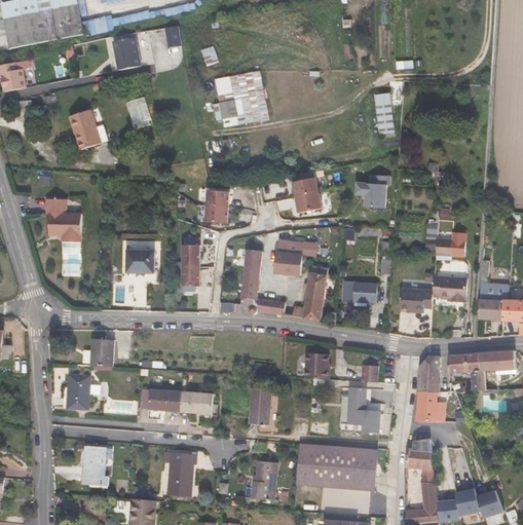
[(0,15),(71,3),(70,0),(0,0),(0,15)]
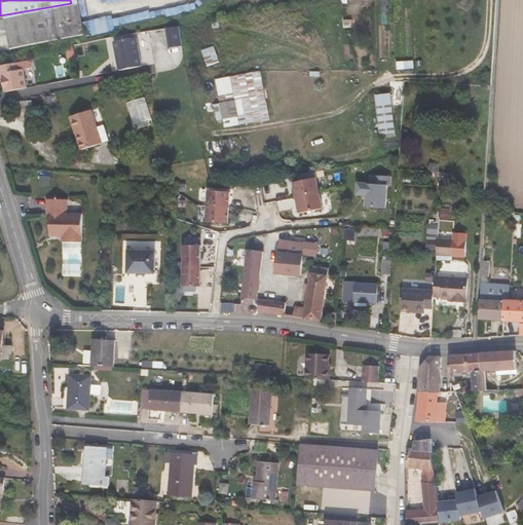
[(0,33),(74,20),(72,11),(71,3),(0,15),(0,33)]
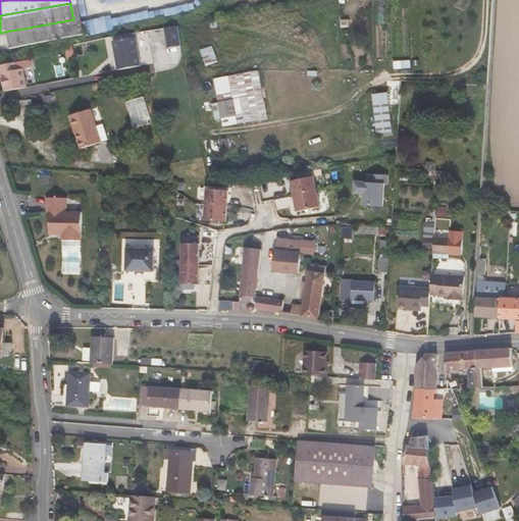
[(73,19),(74,27),(86,23),(83,10),(71,11),(73,19)]
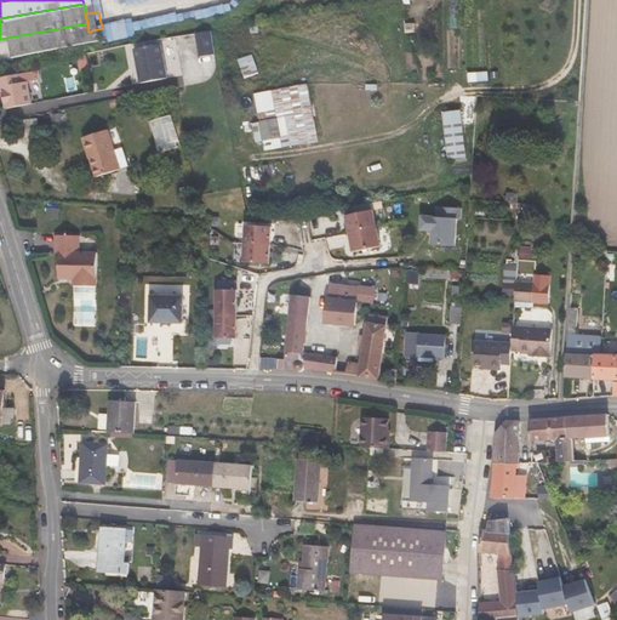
[(3,53),(91,40),(89,32),(87,23),(0,39),(3,53)]
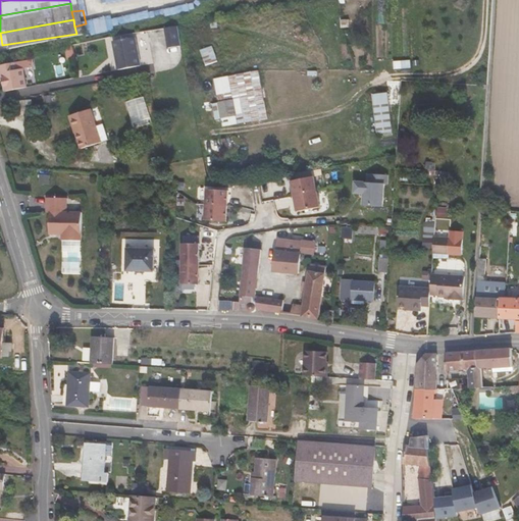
[(164,45),(178,45),(176,23),(162,24),(164,45)]
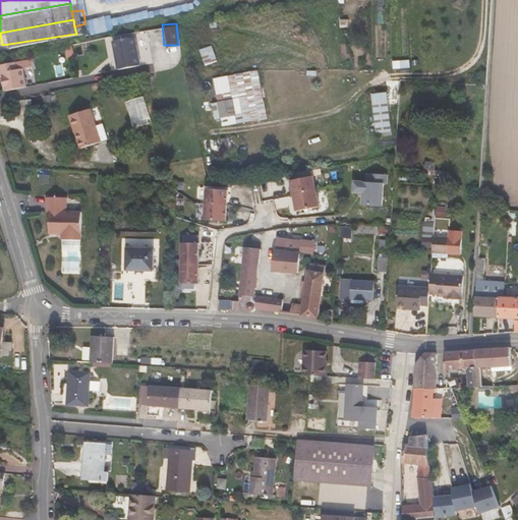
[(111,60),(113,71),(136,67),(131,39),(108,43),(110,54),(113,57),(113,59),(111,60)]
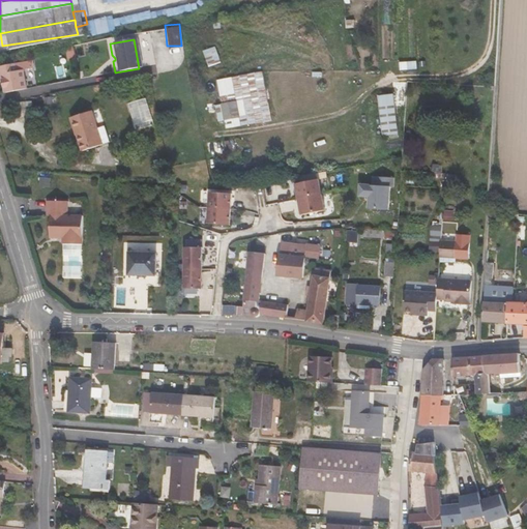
[(213,45),(201,49),(206,64),(218,61),(213,45)]
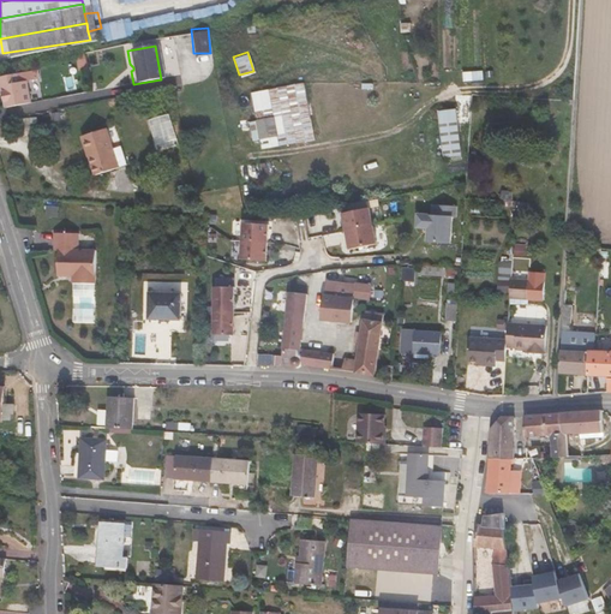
[(79,55),(72,57),(75,73),(83,71),(79,55)]
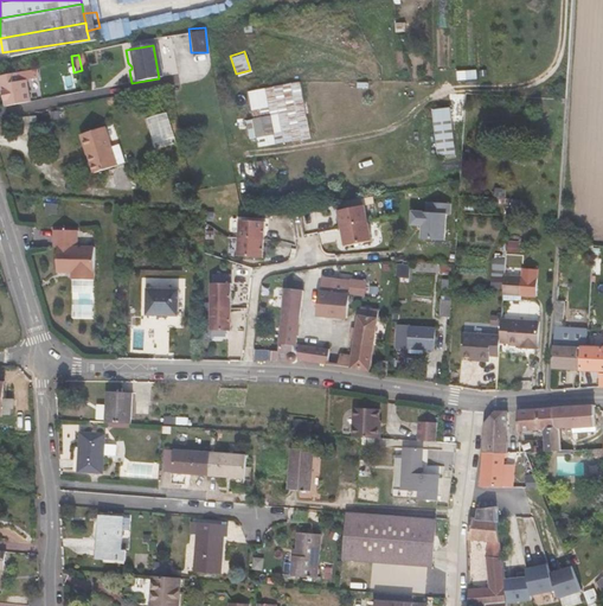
[(475,70),(455,70),(455,78),(474,80),(475,70)]
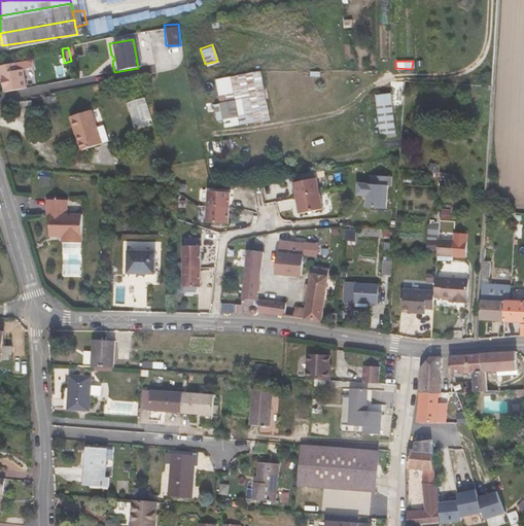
[(0,94),(22,90),(19,71),(28,69),(27,62),(0,66),(0,94)]
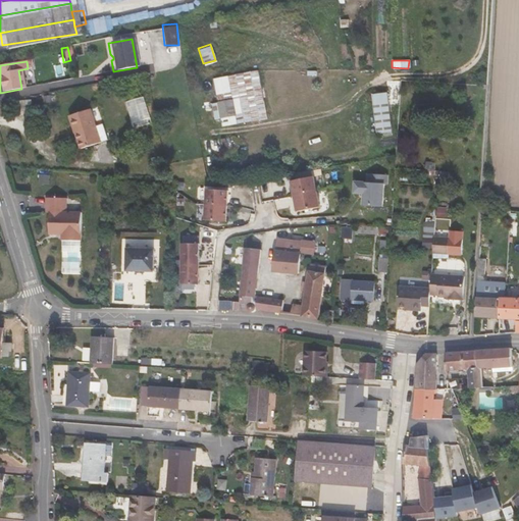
[(213,79),(216,102),(219,117),(221,124),(265,118),(257,69),(213,79)]
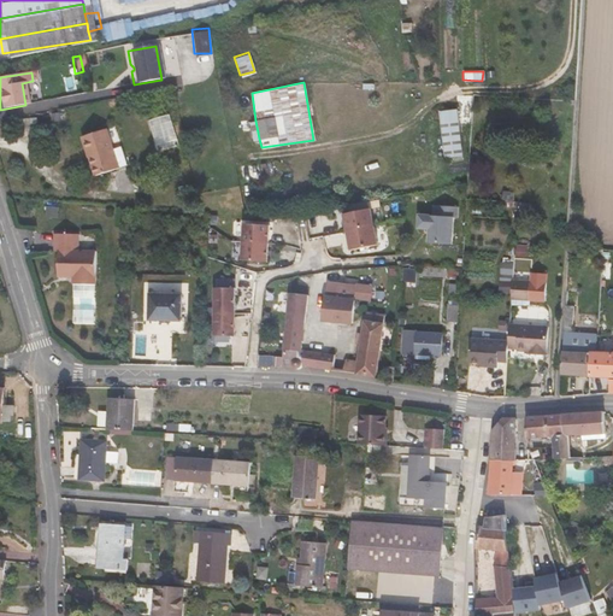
[(440,111),(443,157),(461,156),(457,110),(440,111)]
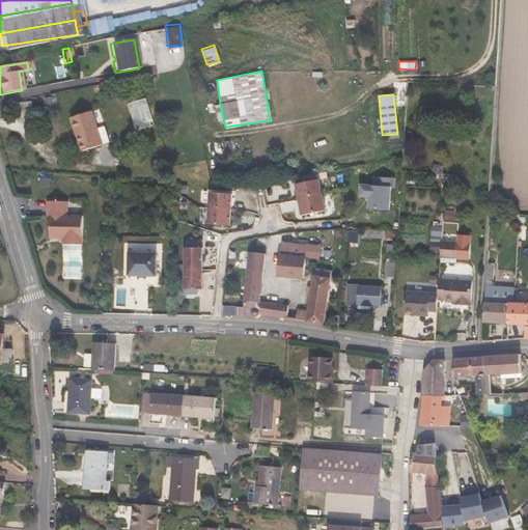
[(67,121),(79,156),(107,145),(94,112),(67,121)]
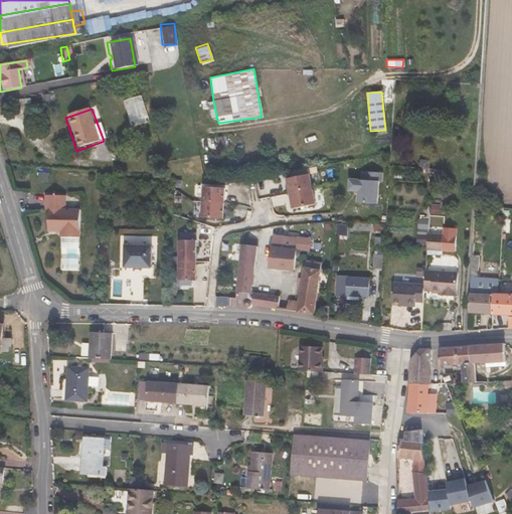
[(381,172),(361,171),(361,180),(348,179),(348,191),(353,191),(357,194),(357,202),(376,202),(377,180),(380,180),(381,172)]
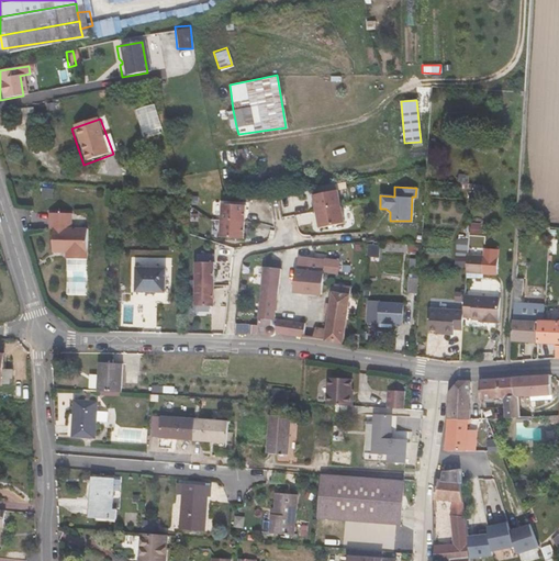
[(35,191),(35,200),(45,200),(45,192),(35,191)]
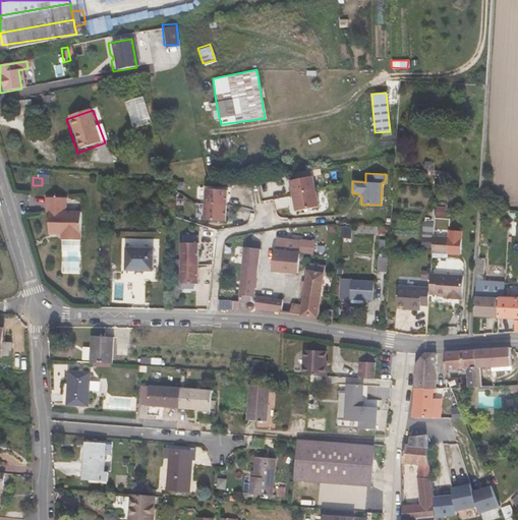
[(317,208),(311,177),(288,181),(293,212),(317,208)]
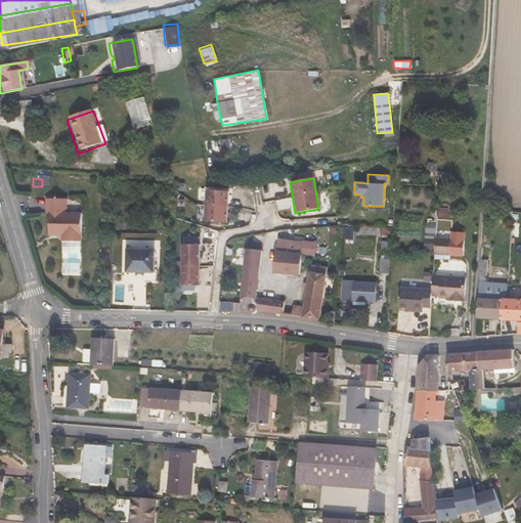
[(226,193),(205,192),(202,223),(224,224),(226,193)]
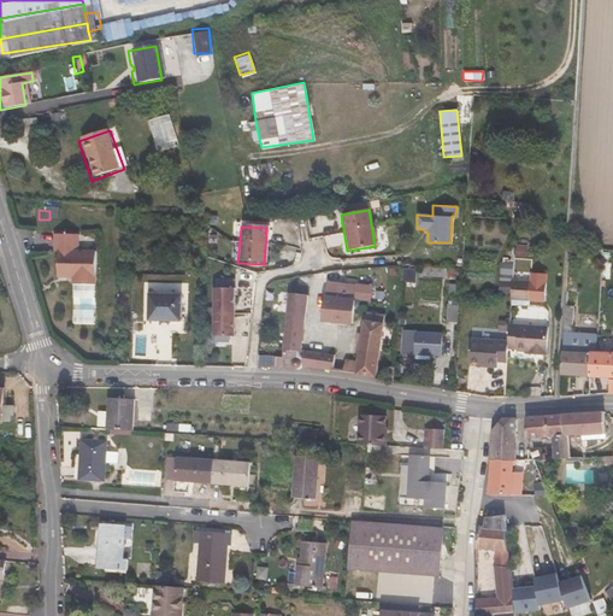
[(70,280),(70,288),(92,288),(93,288),(93,254),(74,253),(74,238),(49,238),(49,256),(54,254),(54,281),(70,280)]
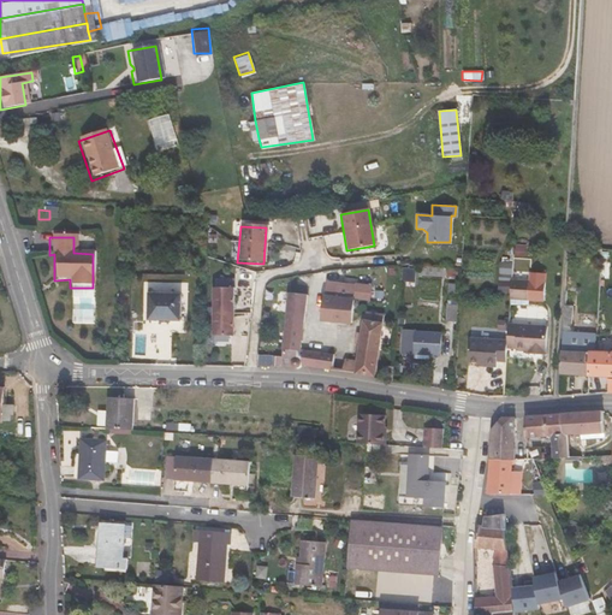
[(604,248),(571,246),(571,253),(604,255),(604,248)]
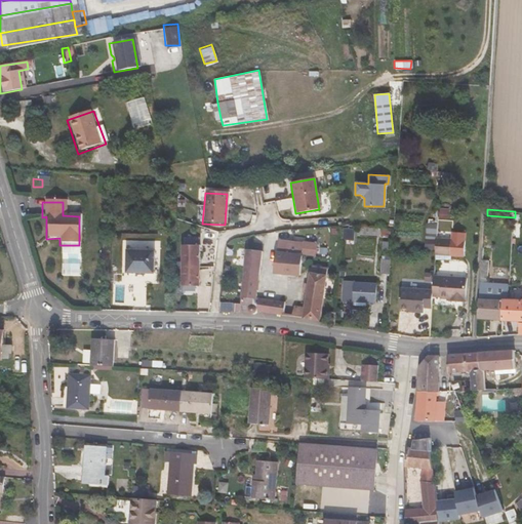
[(434,247),(435,222),(425,222),(424,247),(434,247)]
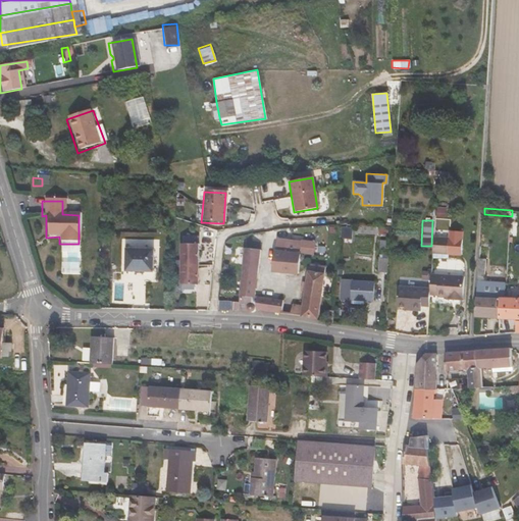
[(276,228),(276,230),(273,265),(298,266),(299,261),(306,261),(307,247),(312,247),(313,231),(281,229),(276,228)]
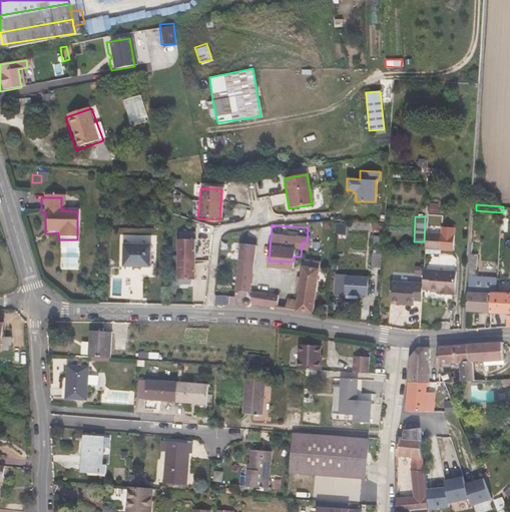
[(441,234),(427,233),(426,246),(441,246),(441,234)]
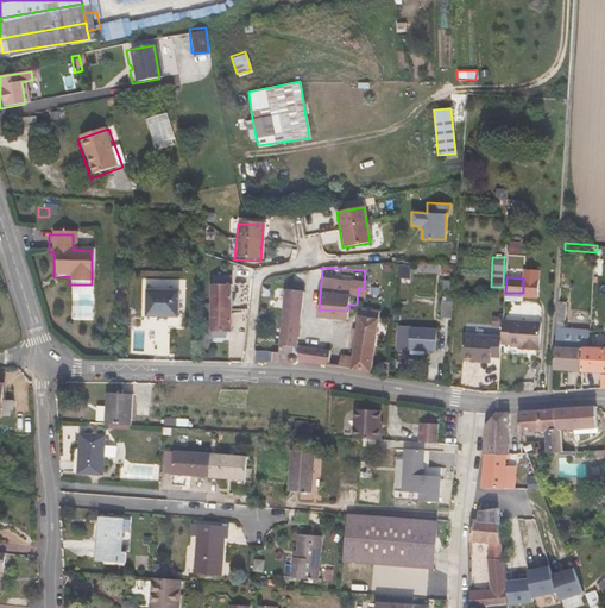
[(296,363),(297,363),(298,361),(329,364),(329,350),(297,348),(302,284),(284,283),(278,362),(291,363),(292,363),(296,363)]
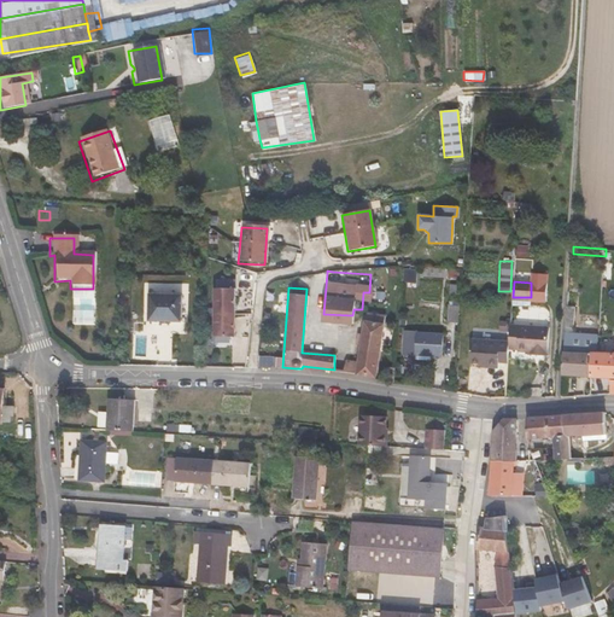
[(92,289),(70,289),(70,327),(92,327),(92,289)]
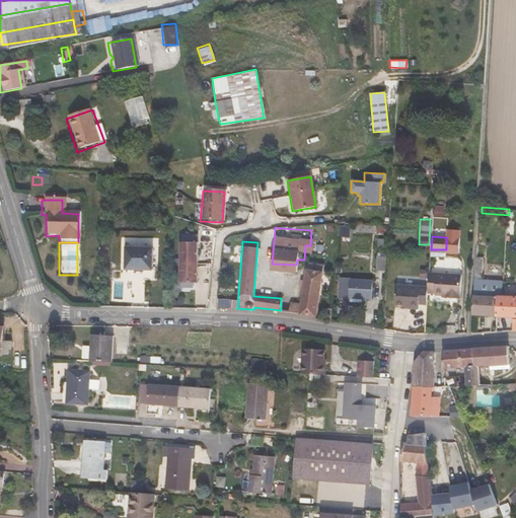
[(195,243),(177,243),(177,284),(195,284),(195,243)]
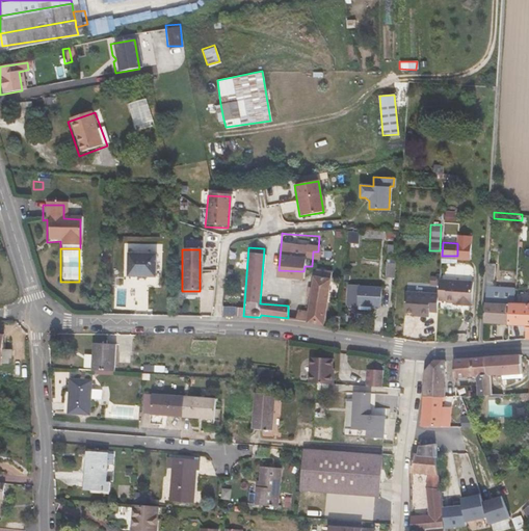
[(126,277),(135,277),(144,277),(153,277),(153,255),(127,255),(126,277)]
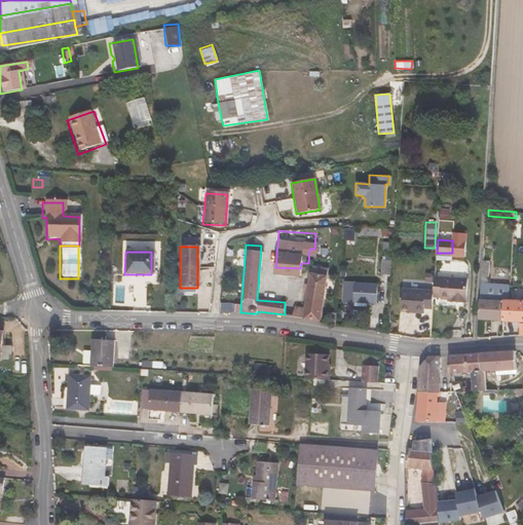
[(388,256),(380,256),(378,264),(378,267),(387,268),(388,256)]
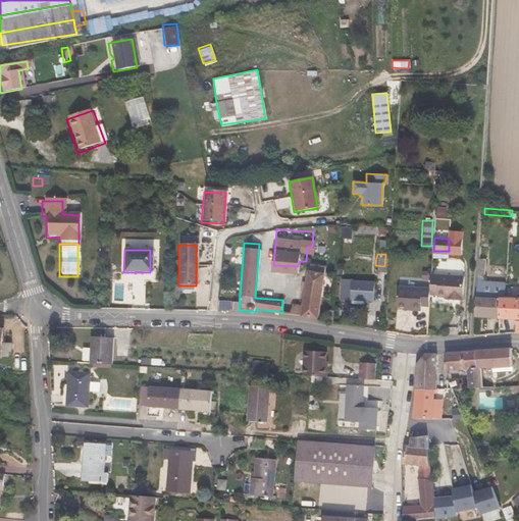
[(294,305),(293,314),(317,317),(325,261),(312,258),(304,306),(294,305)]
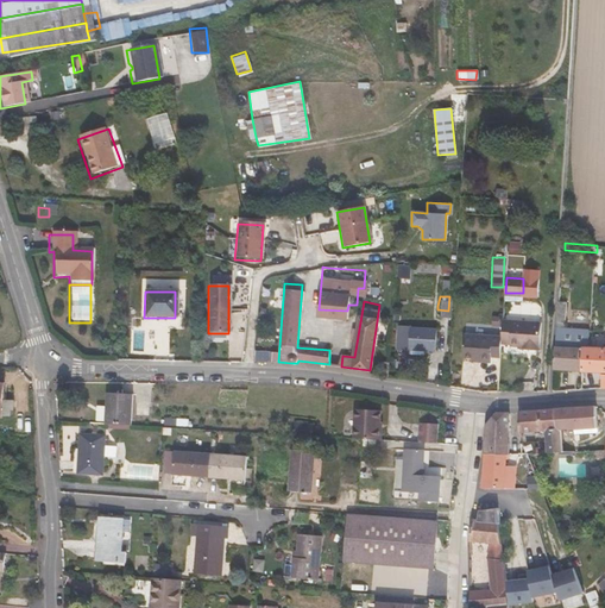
[(573,327),(560,326),(560,331),(565,331),(565,344),(585,346),(588,346),(591,311),(574,309),(573,327)]
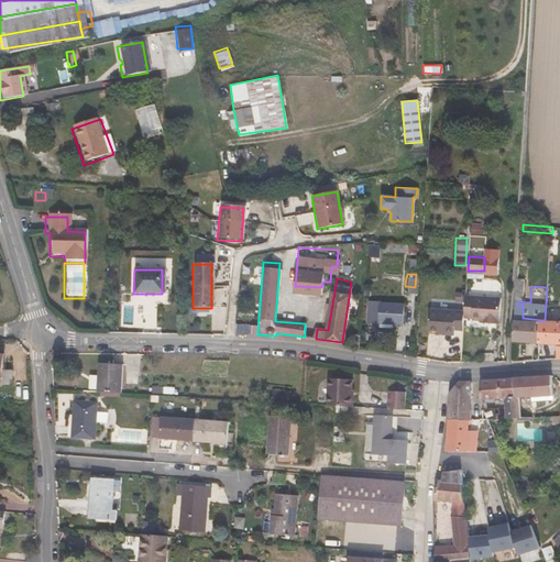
[(491,321),(501,322),(502,296),(467,294),(465,310),(465,315),(473,316),(473,317),(485,318),(490,318),(491,321)]
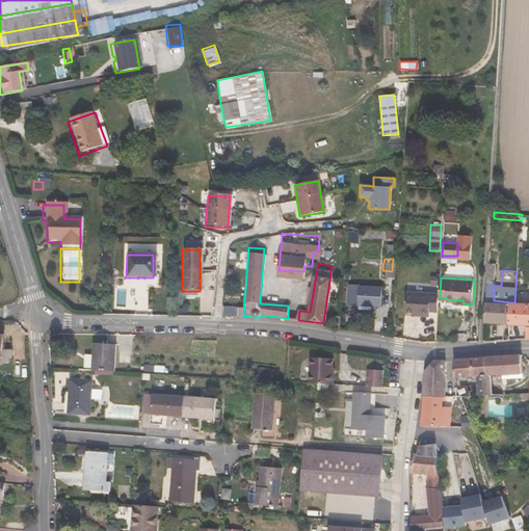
[(490,285),(487,285),(486,320),(510,322),(511,302),(494,300),(494,289),(490,289),(490,285)]
